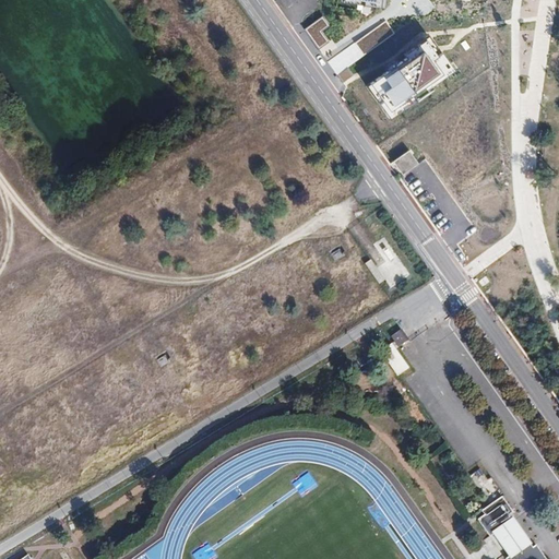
[(381,0),(348,0),(359,1),(358,7),(380,10),(381,0)]
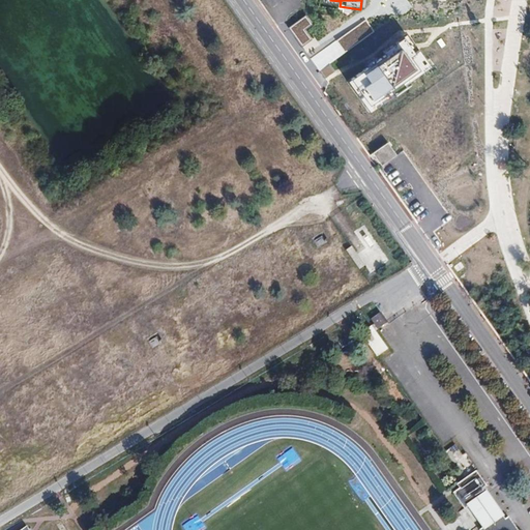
[(219,13),(212,17),(216,25),(224,22),(219,13)]
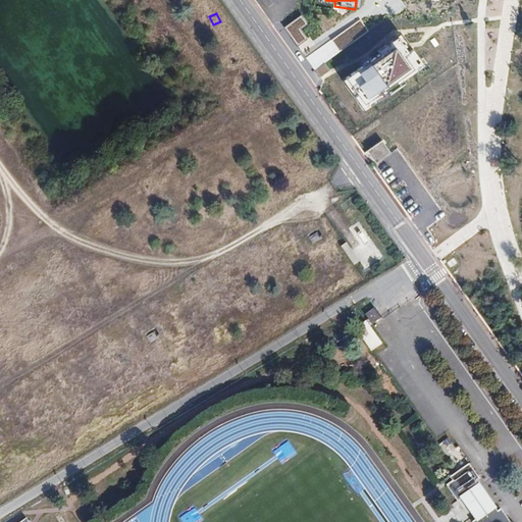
[(305,24),(299,17),(283,30),(297,47),(306,40),(298,30),(305,24)]
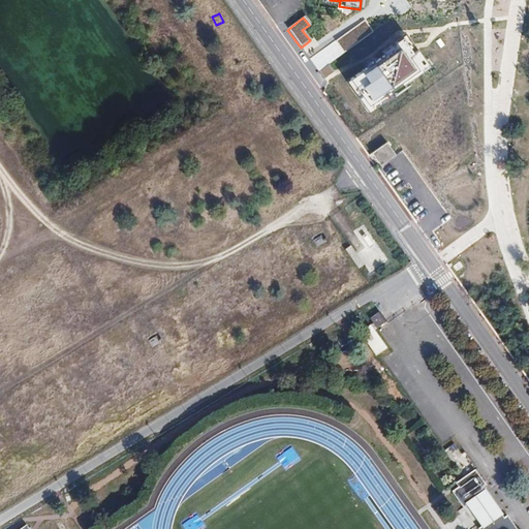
[(363,23),(310,59),(317,70),(370,33),(363,23)]
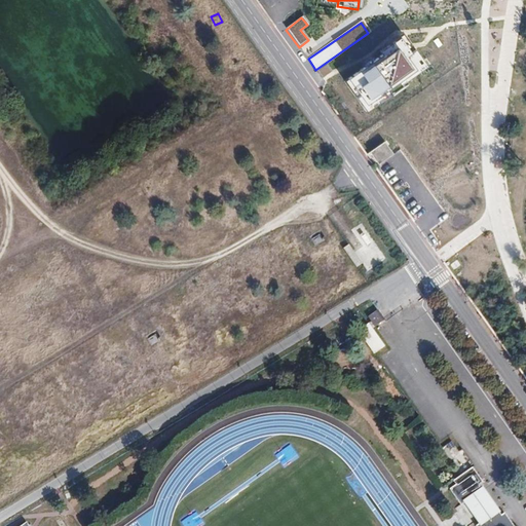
[(381,53),(348,77),(359,91),(355,94),(366,109),(378,100),(380,103),(407,84),(406,81),(426,66),(416,50),(411,53),(406,46),(399,37),(379,51),(381,53)]
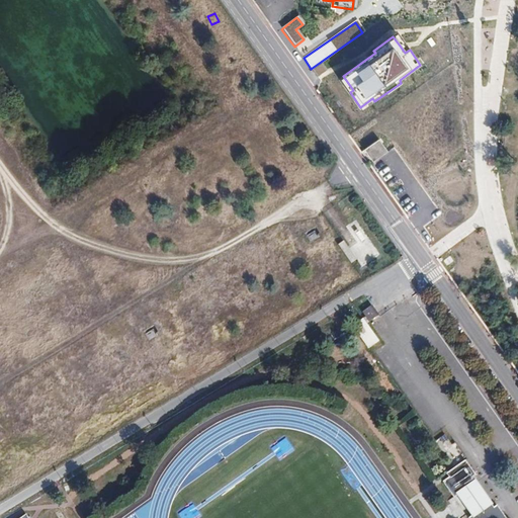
[(444,75),(415,88),(421,102),(450,89),(444,75)]
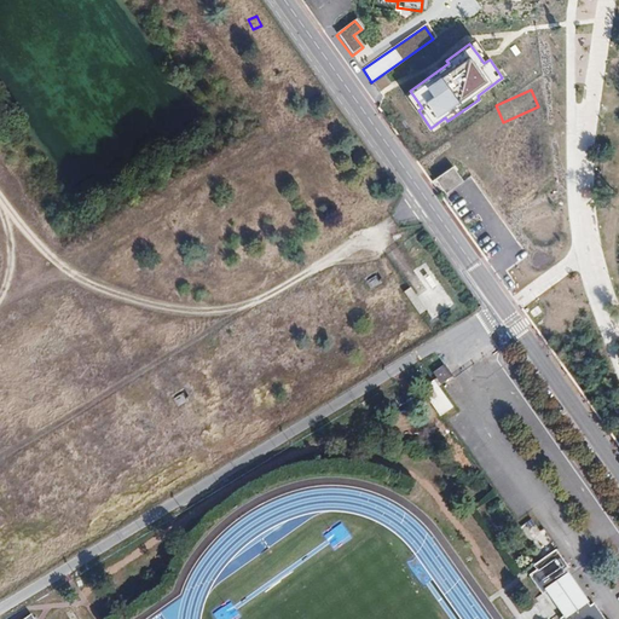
[(462,180),(452,167),(435,179),(445,192),(462,180)]
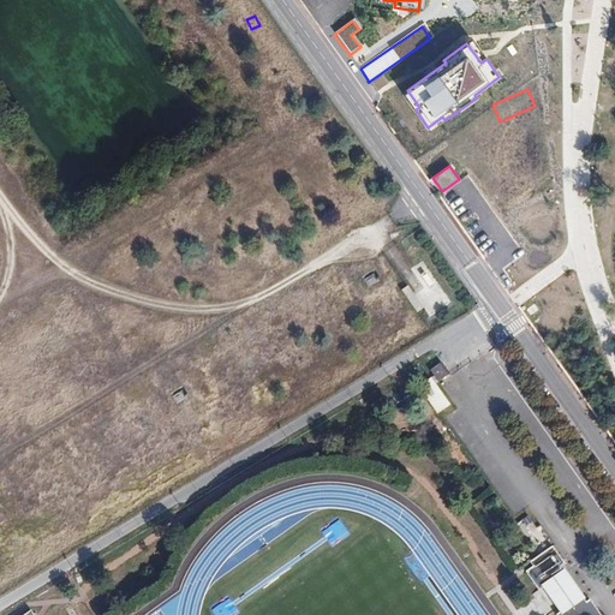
[(482,171),(487,179),(478,184),(482,190),(496,181),(488,167),(482,171)]
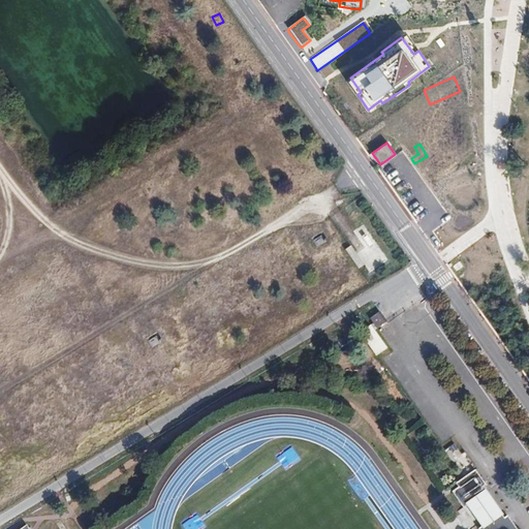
[(426,162),(418,166),(426,180),(433,176),(426,162)]
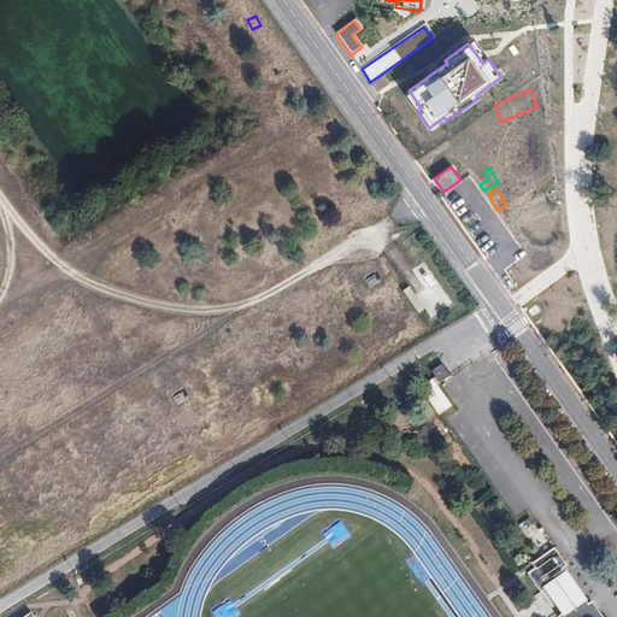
[(382,282),(376,274),(365,281),(371,289),(382,282)]
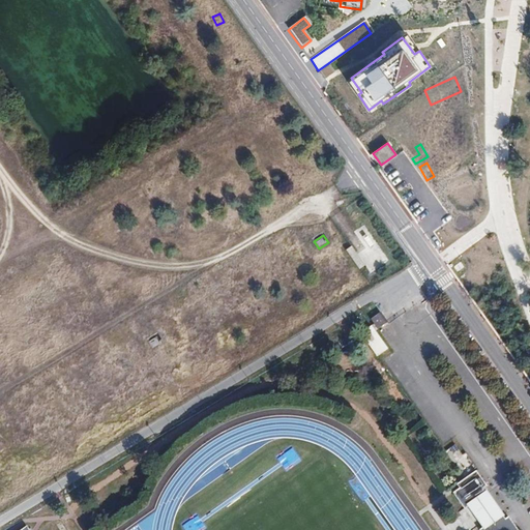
[(460,261),(463,268),(475,262),(472,256),(460,261)]
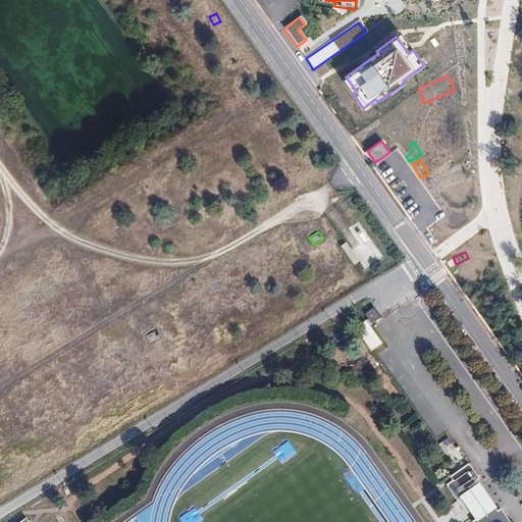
[(364,315),(370,323),(379,317),(373,309),(364,315)]
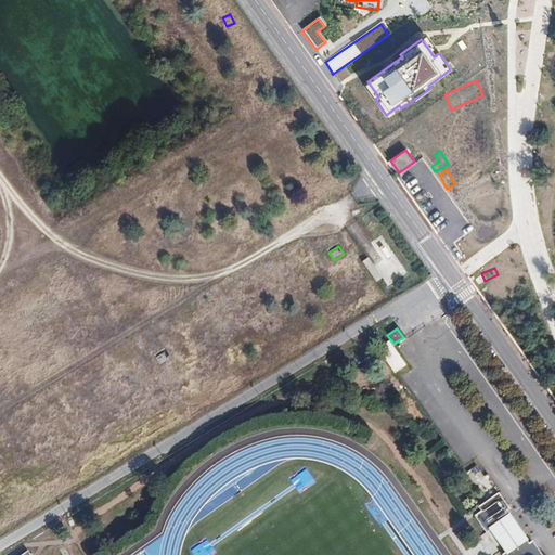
[(376,348),(394,372),(404,364),(386,340),(376,348)]
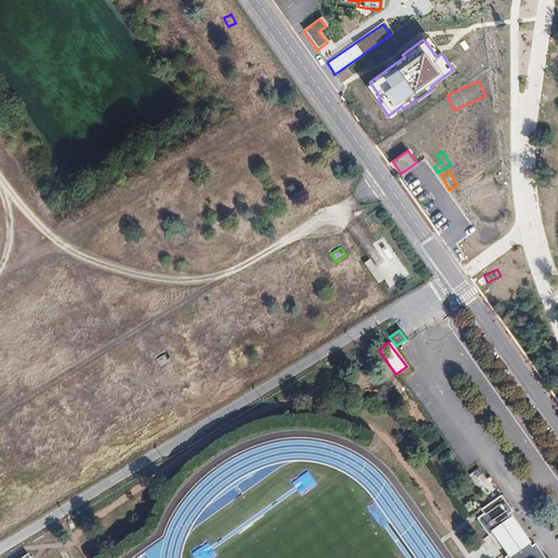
[(172,362),(167,354),(157,361),(162,368),(172,362)]
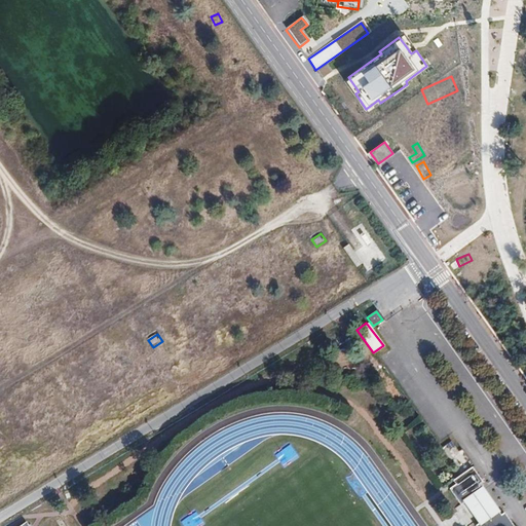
[(459,504),(463,502),(482,489),(476,480),(478,478),(471,467),(452,481),(455,485),(449,489),(459,504)]
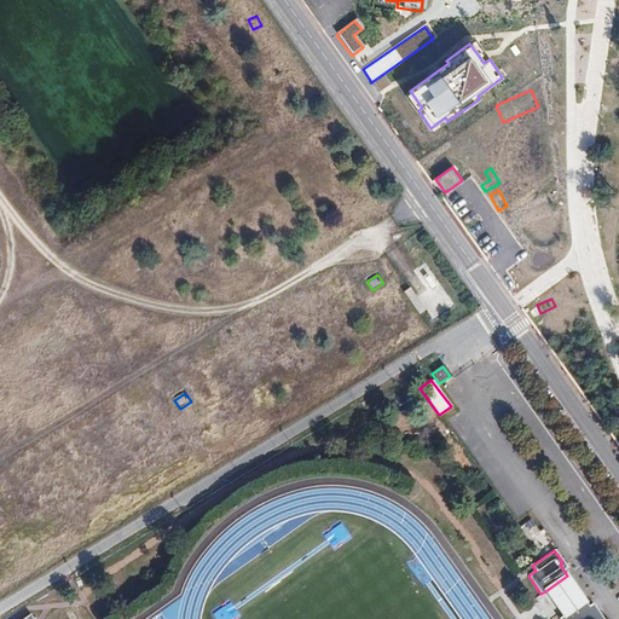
[(545,591),(563,615),(584,600),(567,576),(545,591)]
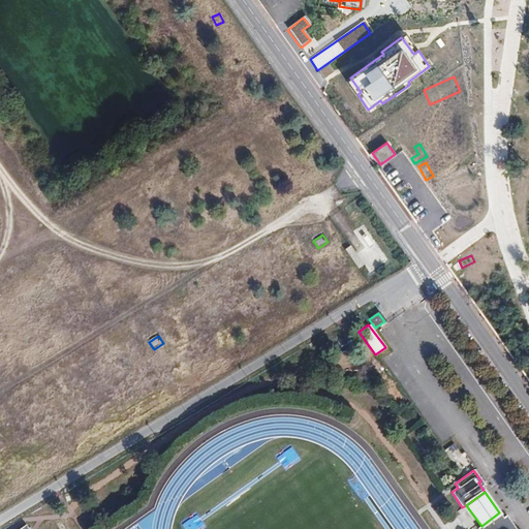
[(499,512),(481,526),(477,528),(515,528),(508,521),(506,522),(499,512)]
